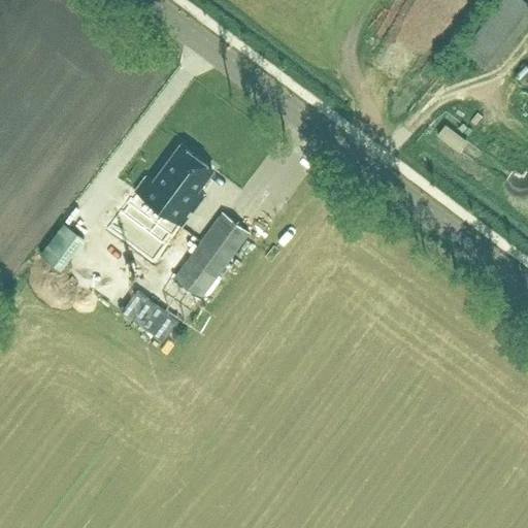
[(521,86),(527,74),(527,67),(522,64),(513,80),(521,86)]
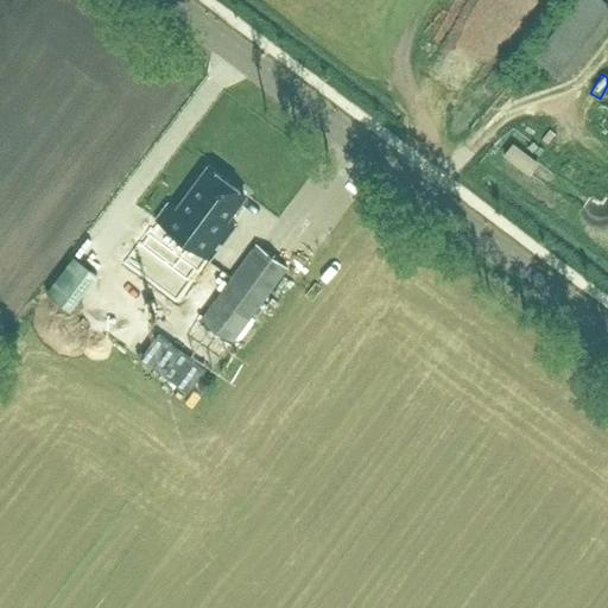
[(175,209),(168,203),(154,221),(207,259),(232,226),(223,219),(242,192),(208,166),(188,194),(187,192),(175,209)]
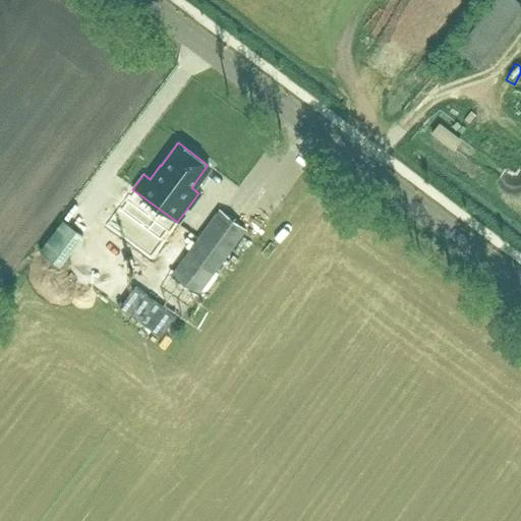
[(237,181),(248,168),(240,162),(229,175),(237,181)]
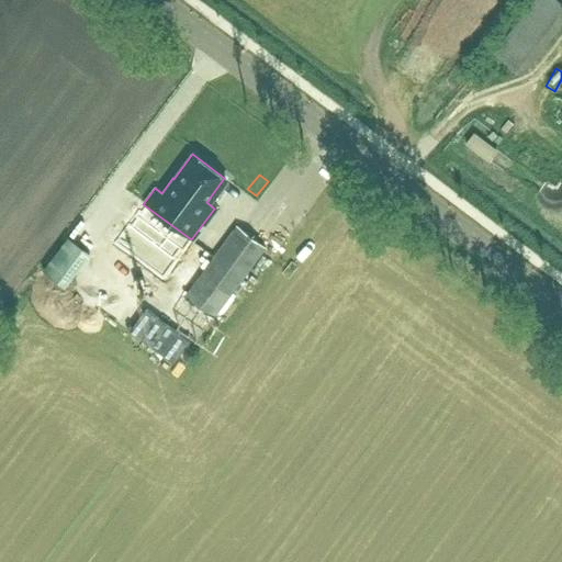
[(130,222),(133,224),(125,234),(122,232),(113,244),(161,280),(191,239),(143,204),(130,222)]
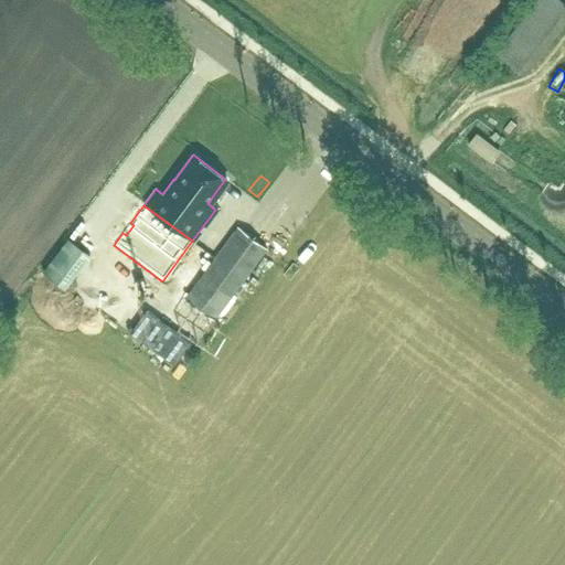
[(266,247),(237,226),(184,298),(213,319),(266,247)]
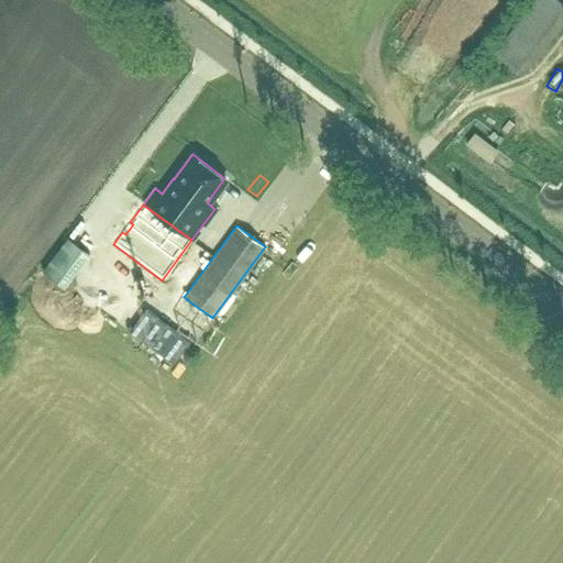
[(67,238),(43,272),(64,287),(88,253),(67,238)]
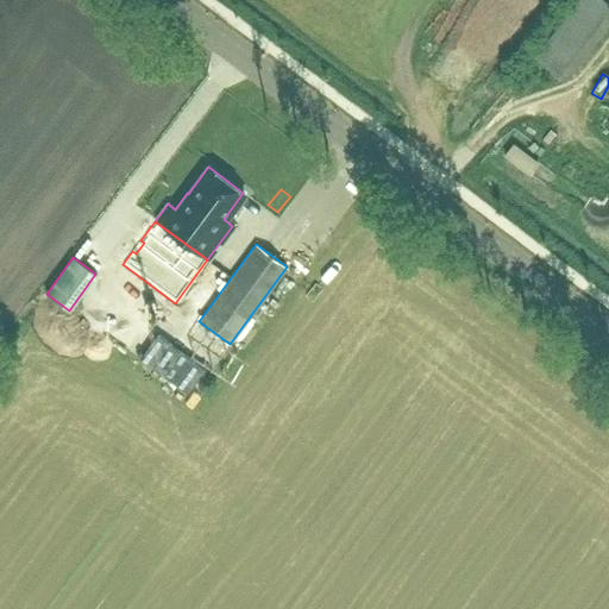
[(205,369),(157,334),(140,358),(188,393),(205,369)]
